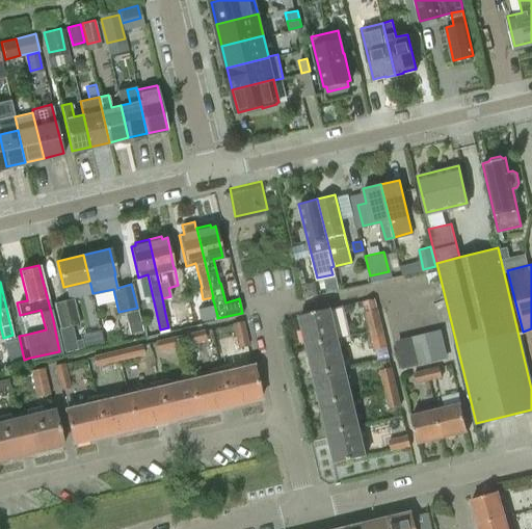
[(309,282),(302,283),(306,294),(317,292),(315,286),(309,282)]
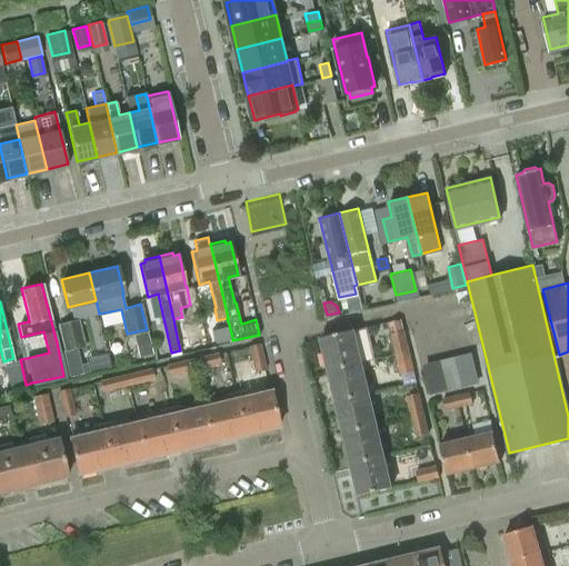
[(182,317),(173,319),(177,336),(180,350),(190,348),(183,320),(182,317)]
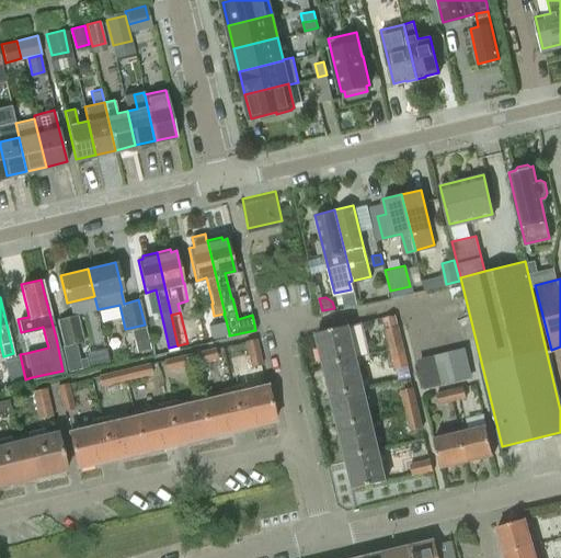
[(64,344),(82,340),(77,314),(57,318),(64,344)]
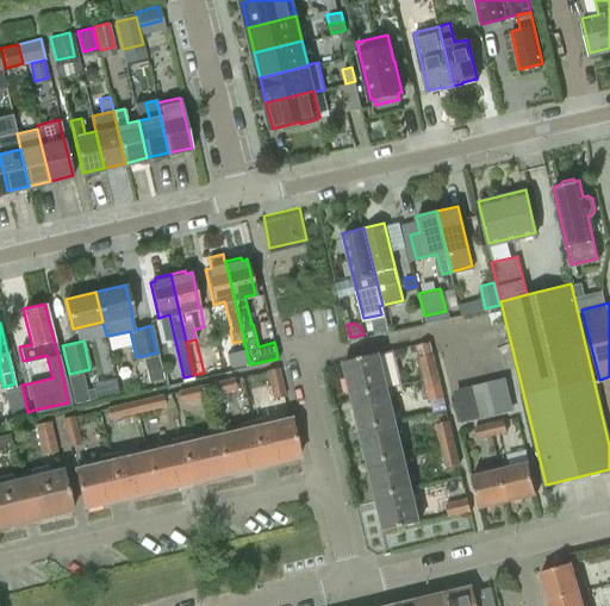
[(230,367),(249,362),(246,348),(228,353),(230,367)]
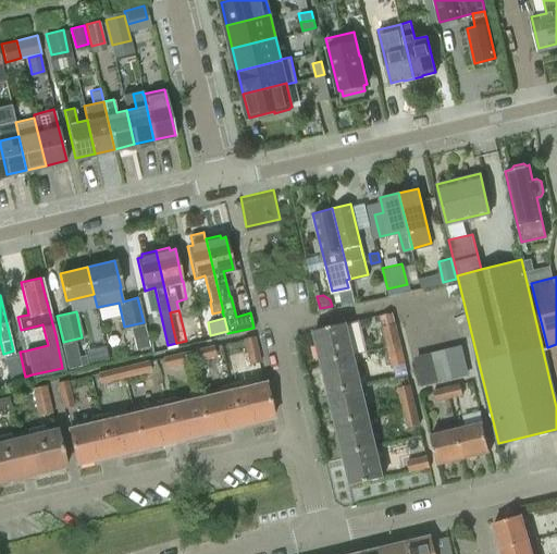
[(321,360),(353,353),(366,349),(358,319),(313,329),(321,360)]
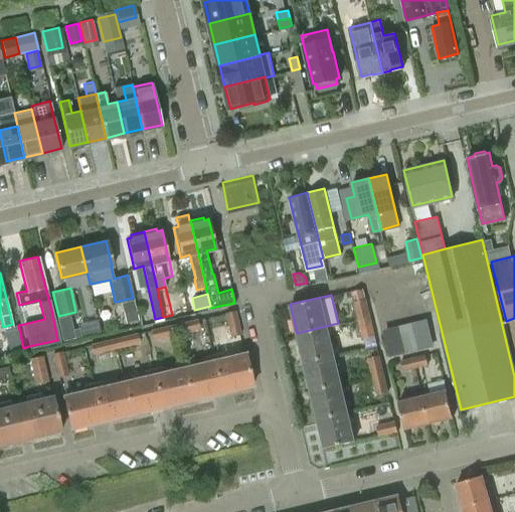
[(354,300),(358,319),(369,316),(365,298),(354,300)]
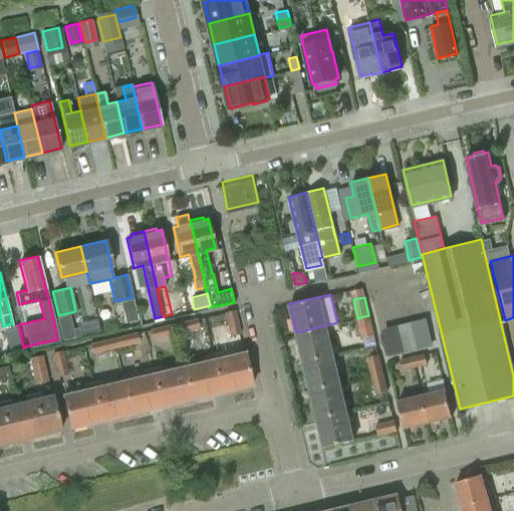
[(132,299),(121,302),(126,318),(137,316),(132,299)]
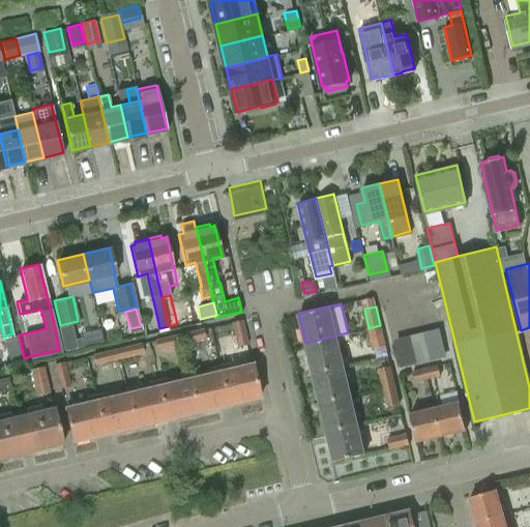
[(241,318),(232,321),(235,332),(243,330),(241,318)]
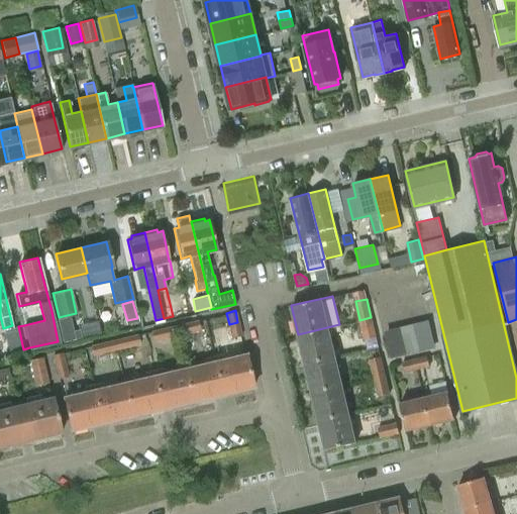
[(376,335),(371,317),(359,320),(365,338),(376,335)]
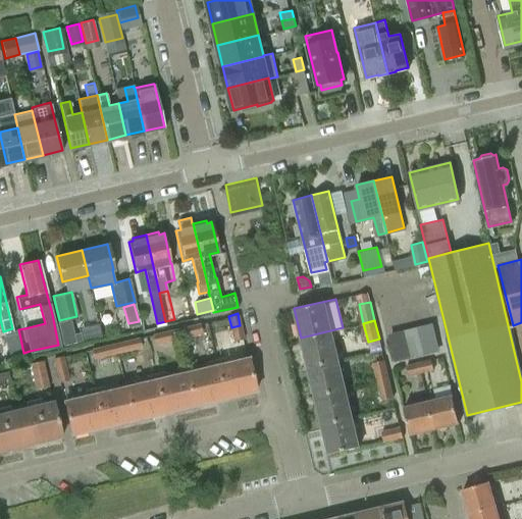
[(200,322),(188,325),(190,333),(202,331),(200,322)]
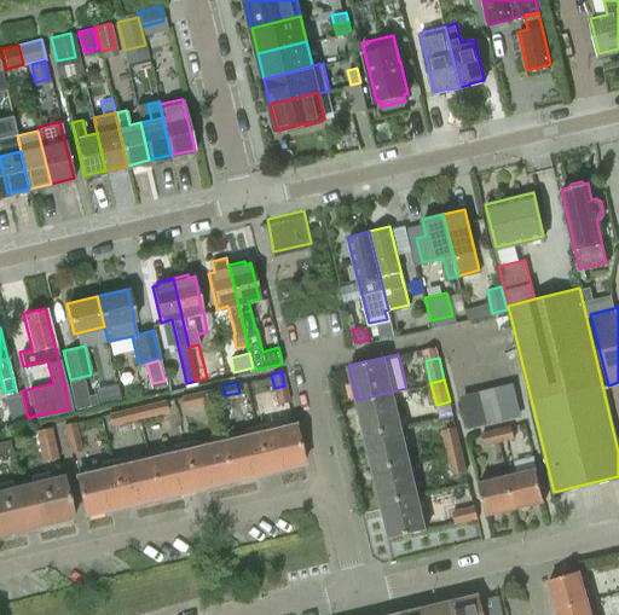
[(496,388),(495,388),(502,417),(519,412),(512,384),(509,384),(509,383),(496,387),(496,388)]
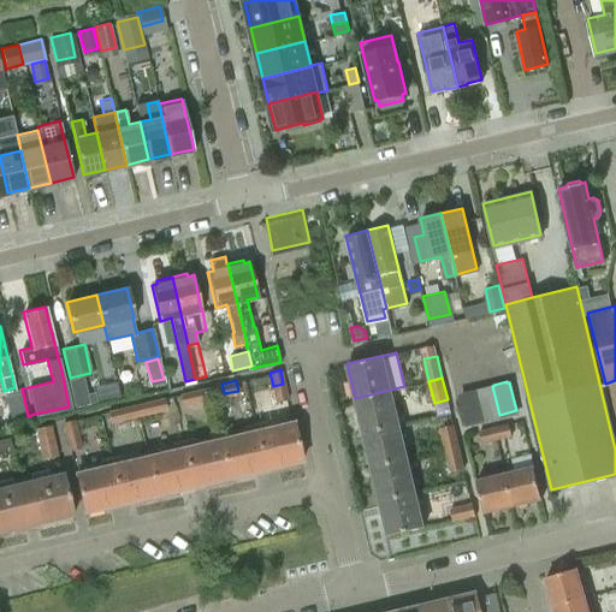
[(221,384),(207,387),(209,397),(224,393),(221,384)]
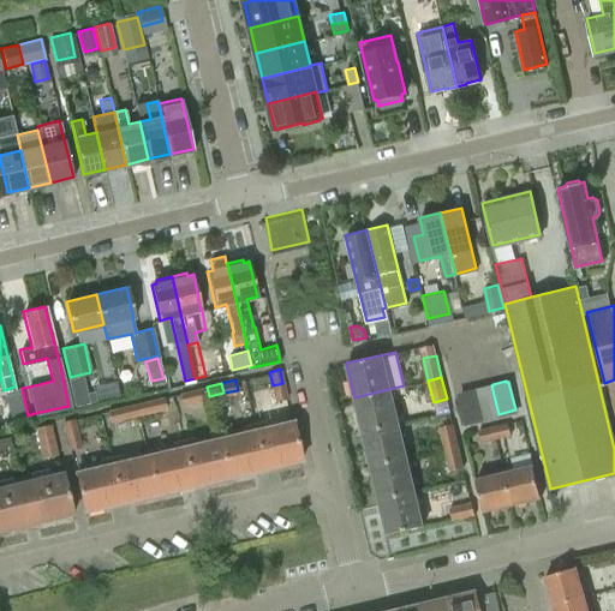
[(286,397),(282,383),(273,385),(276,400),(286,397)]
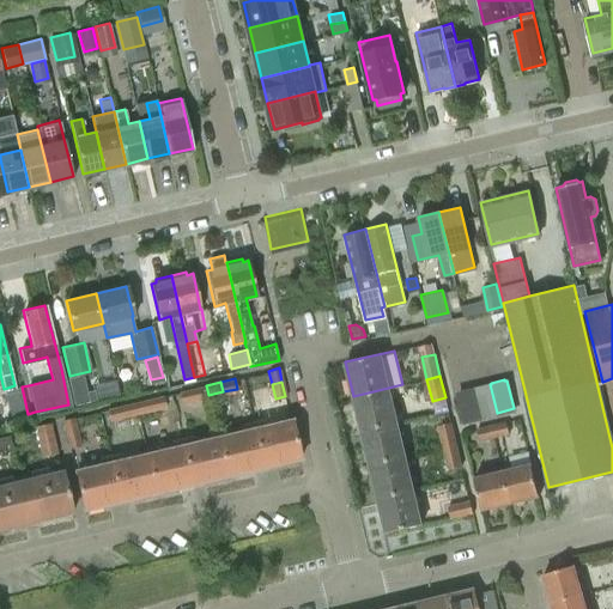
[(490,384),(474,389),(480,416),(497,413),(490,384)]
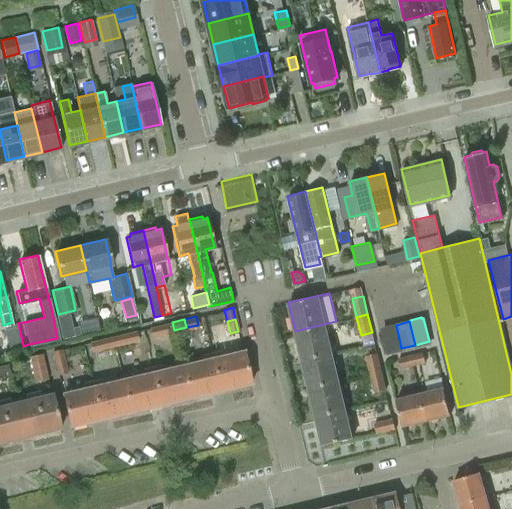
[(163,333),(174,330),(172,322),(161,324),(163,333)]
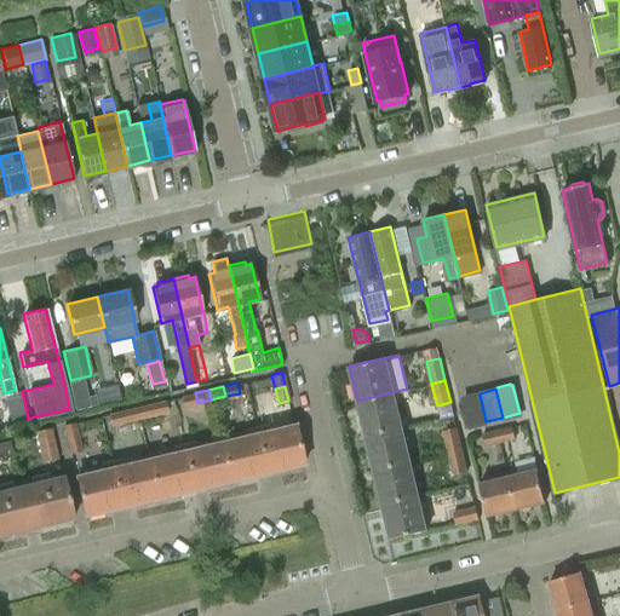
[(197,403),(195,392),(181,396),(183,407),(197,403)]
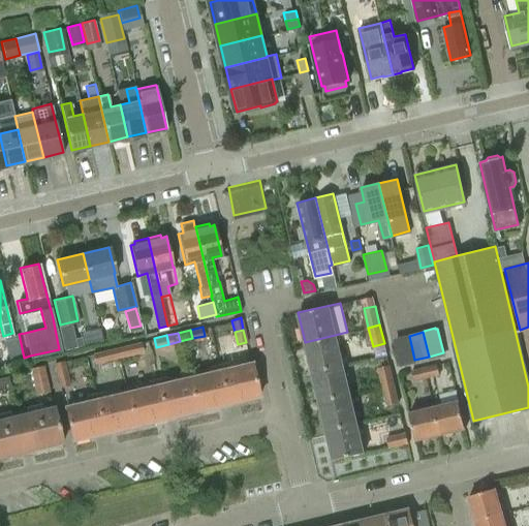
[(342,364),(335,335),(305,342),(312,371),(342,364)]
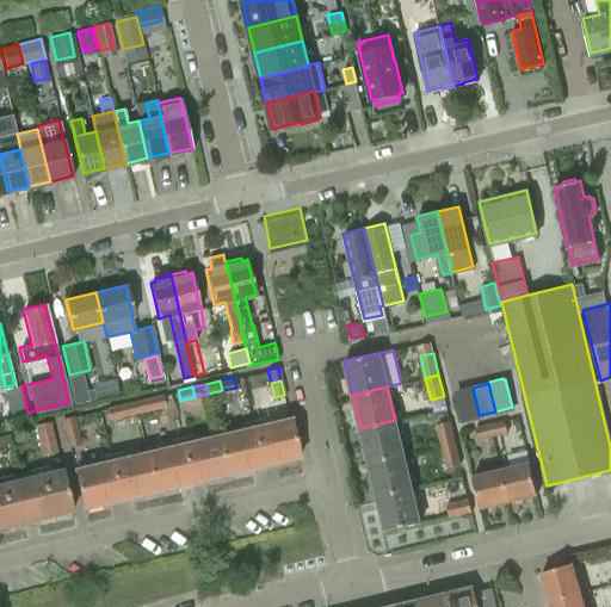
[(463,419),(479,415),(473,388),(456,391),(463,419)]
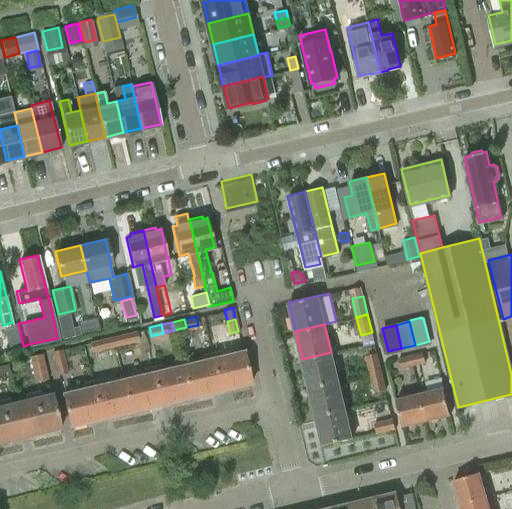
[(136,330),(124,333),(126,342),(138,339),(136,330)]
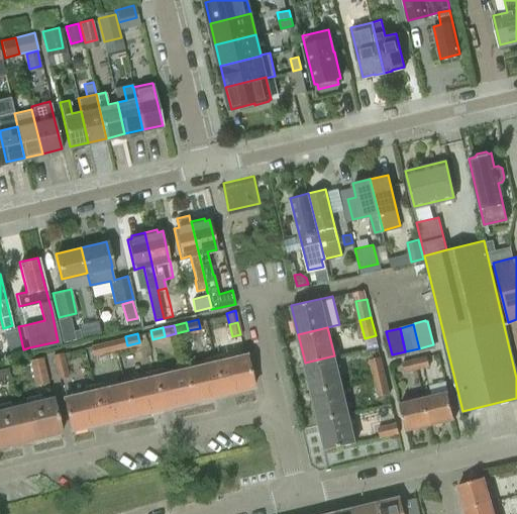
[(125,336),(114,339),(116,347),(127,345),(125,336)]
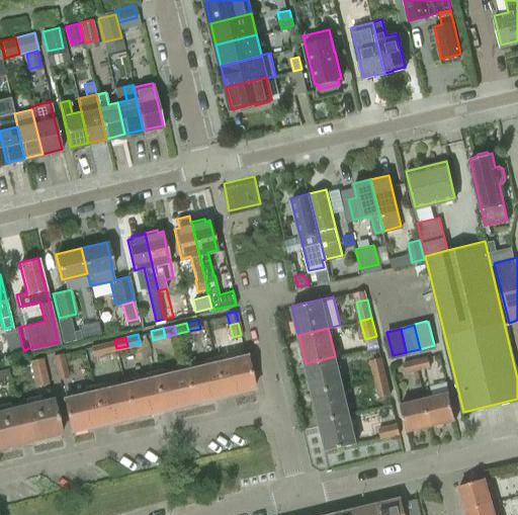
[(104,351),(116,348),(114,340),(102,342),(104,351)]
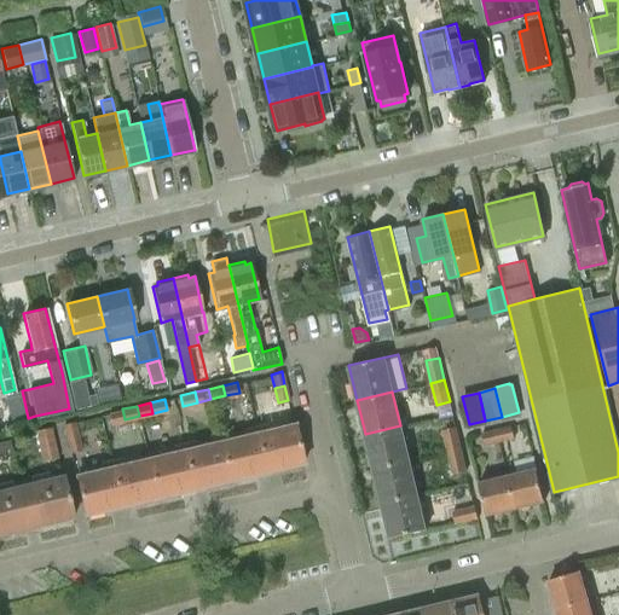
[(27,418),(24,408),(10,412),(12,422),(27,418)]
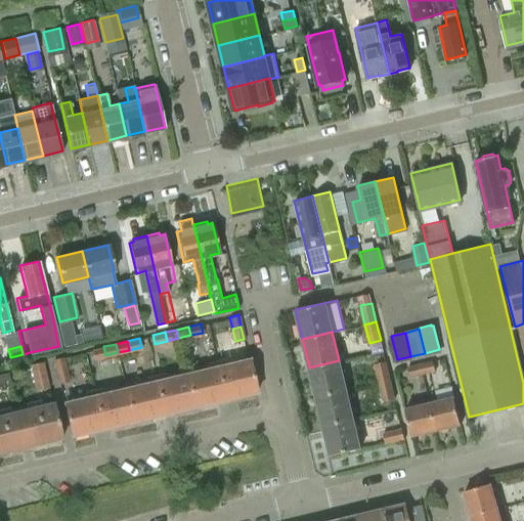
[(105,355),(103,346),(91,349),(93,358),(105,355)]
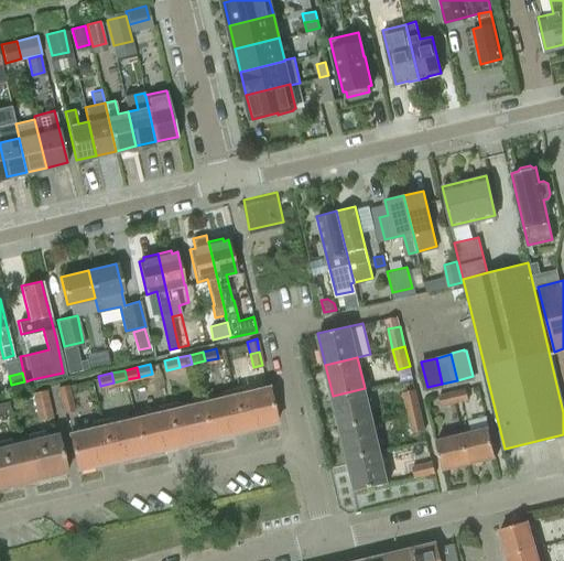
[(57,386),(61,399),(71,397),(67,384),(57,386)]
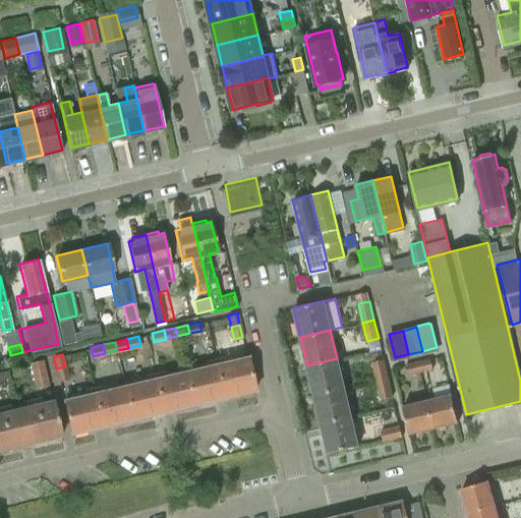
[(247,356),(216,363),(224,397),(254,390),(247,356)]
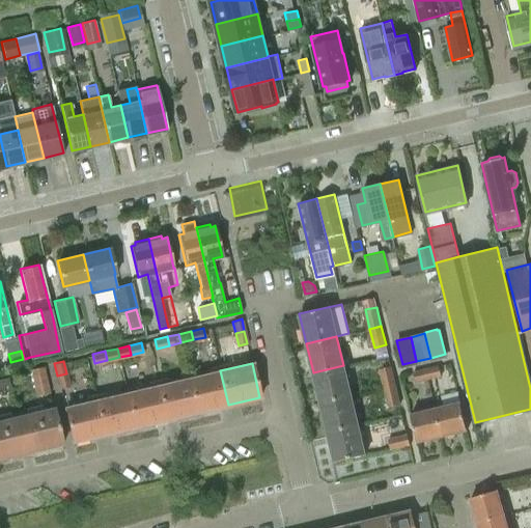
[(438,364),(425,367),(427,378),(441,374),(438,364)]
